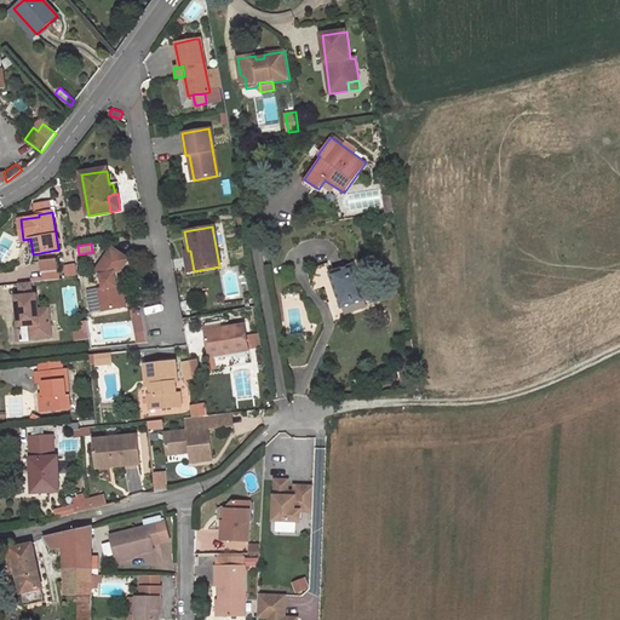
[(112,248),(95,273),(101,276),(103,288),(98,290),(102,306),(110,305),(110,310),(125,308),(121,286),(116,287),(114,274),(120,274),(128,260),(112,248)]
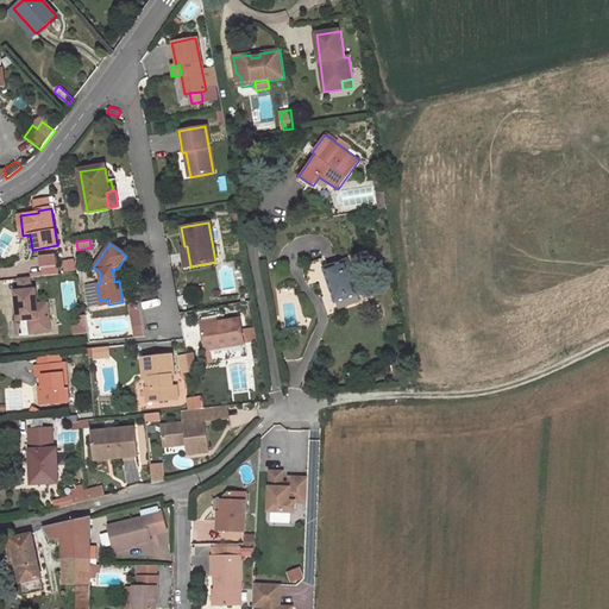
[(181,248),(184,268),(190,267),(187,246),(184,246),(181,248)]
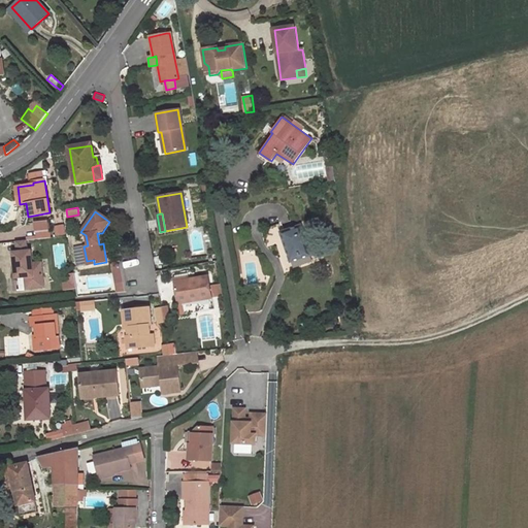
[(281,232),(290,262),(310,255),(300,226),(281,232)]
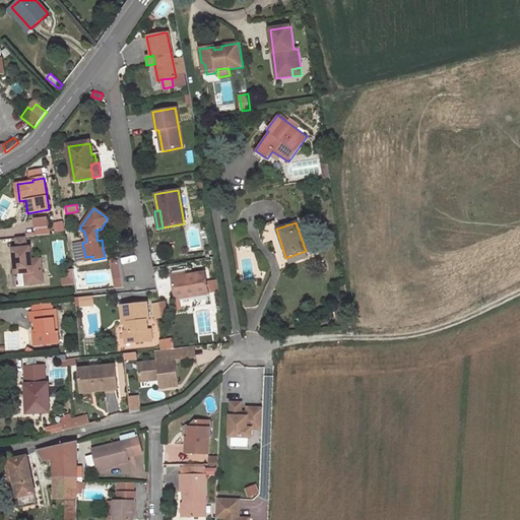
[(51,236),(50,228),(38,229),(39,237),(51,236)]
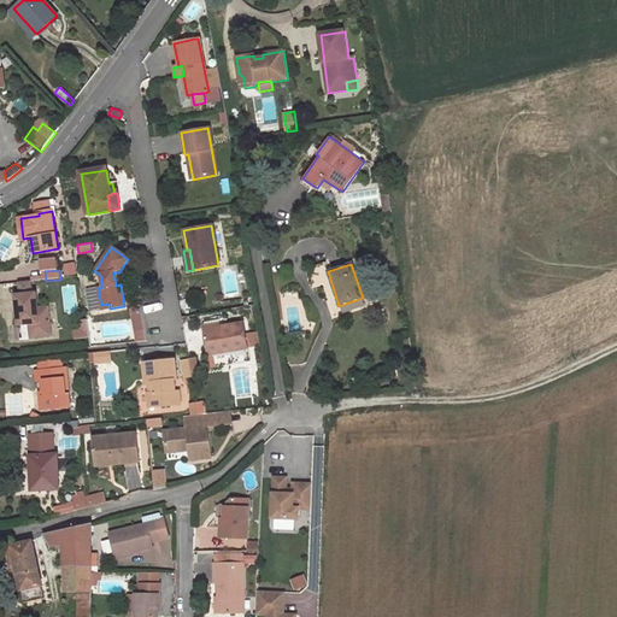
[(18,283),(19,295),(33,294),(30,282),(18,283)]
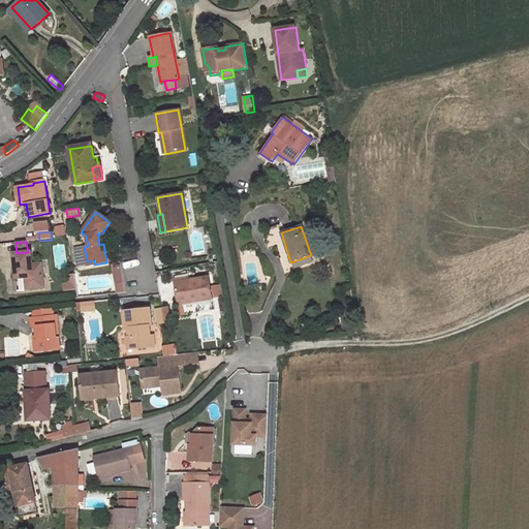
[(76,266),(86,266),(84,246),(75,247),(76,266)]
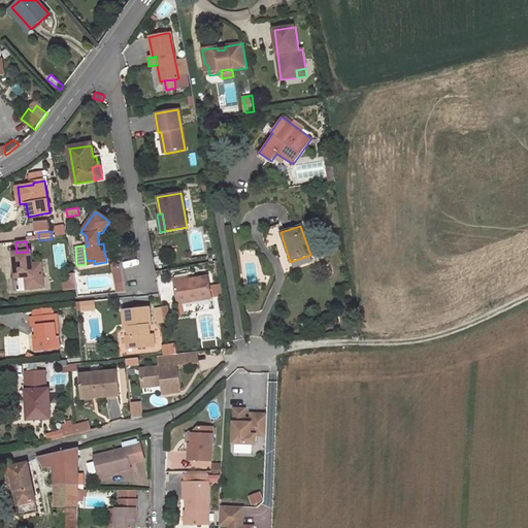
[(12,254),(14,279),(17,292),(44,289),(41,264),(33,264),(31,252),(28,252),(17,253),(12,254)]
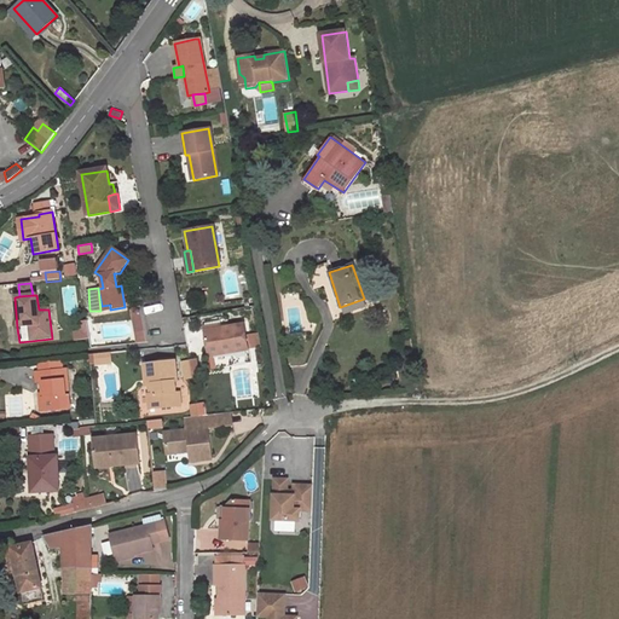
[(203,330),(208,356),(247,348),(247,346),(259,343),(255,323),(242,325),(242,323),(203,330)]
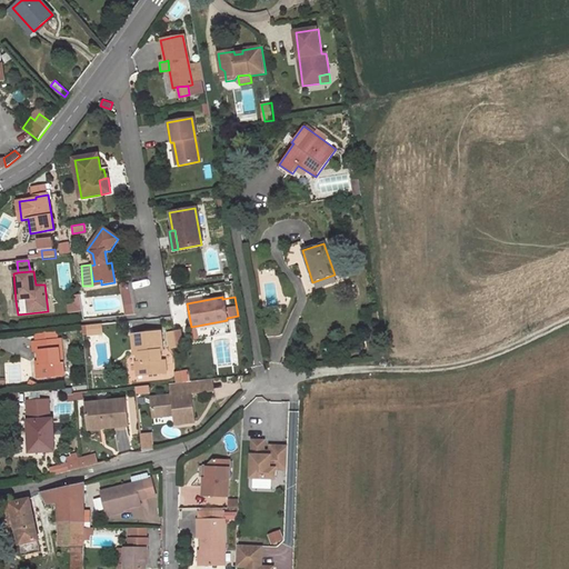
[(135,305),(125,306),(126,317),(136,316),(135,305)]
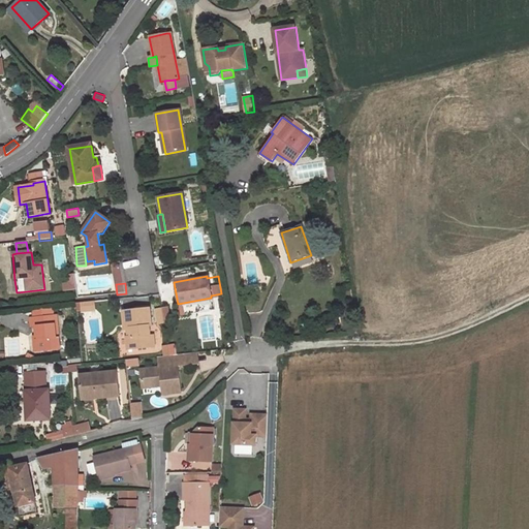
[(81,302),(81,311),(96,310),(95,301),(81,302)]
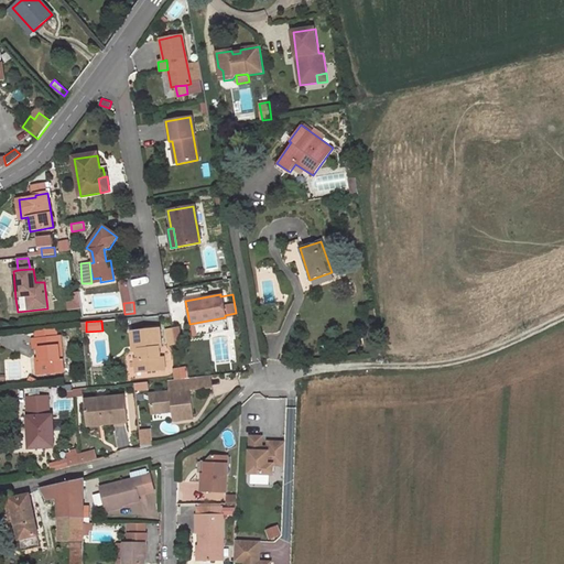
[(55,326),(35,328),(36,339),(56,337),(55,326)]
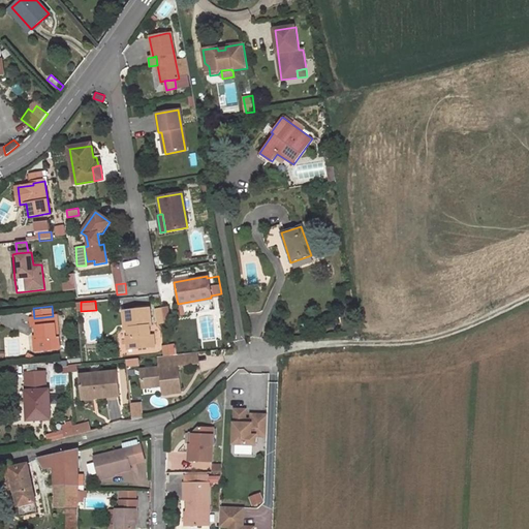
[(150,308),(129,310),(124,310),(125,328),(130,328),(131,336),(127,336),(128,348),(154,346),(154,336),(150,336),(149,325),(151,325),(150,308)]
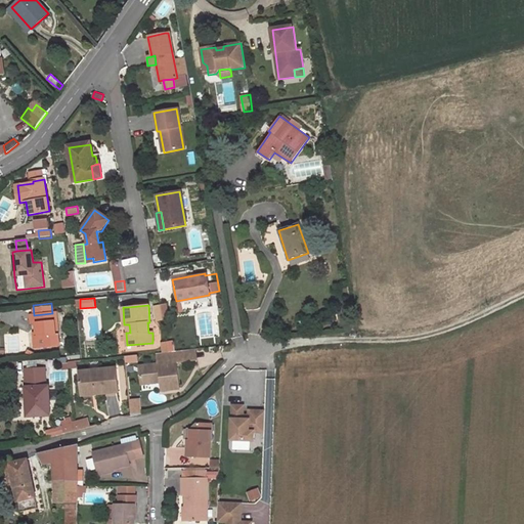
[(36,334),(38,348),(60,346),(56,312),(52,313),(34,315),(31,315),(32,323),(35,323),(36,334)]
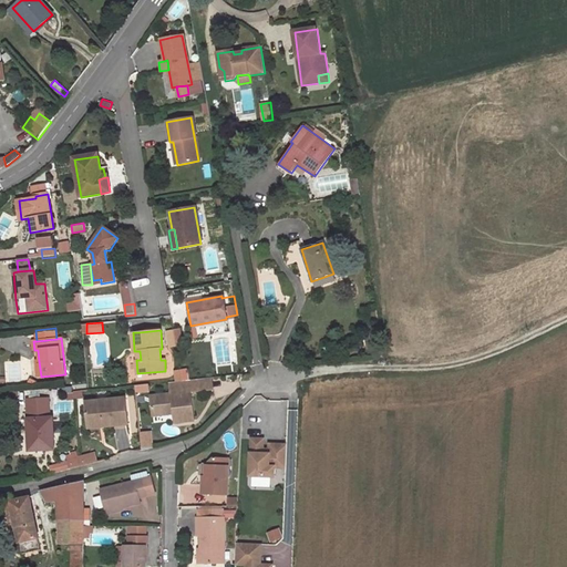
[(209,378),(197,379),(199,391),(210,389),(209,378)]
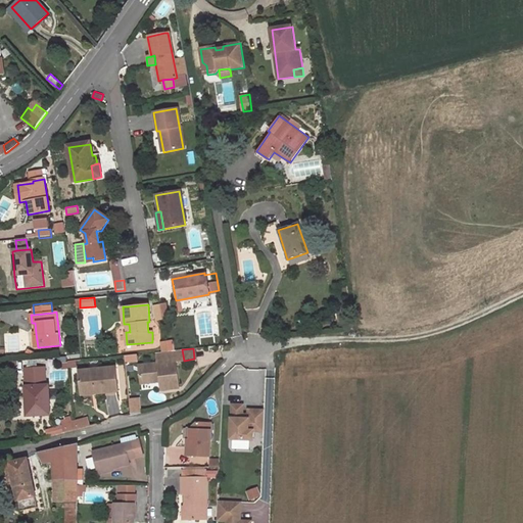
[(158,363),(138,365),(140,383),(159,381),(160,389),(178,387),(175,361),(184,361),(182,349),(157,352),(158,363)]
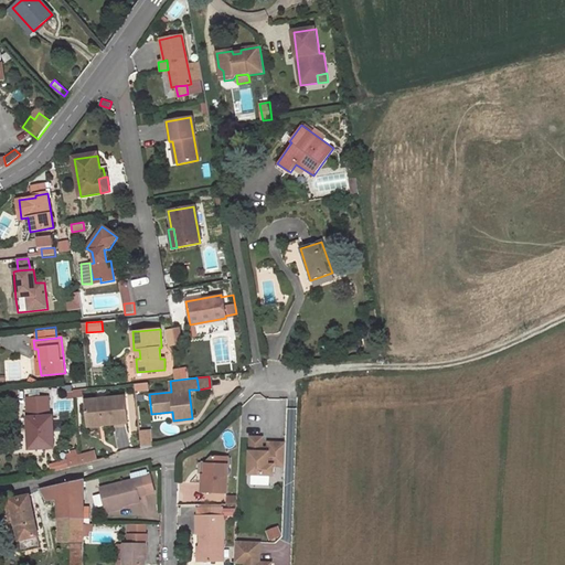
[(148,382),(135,384),(136,392),(149,390),(148,382)]
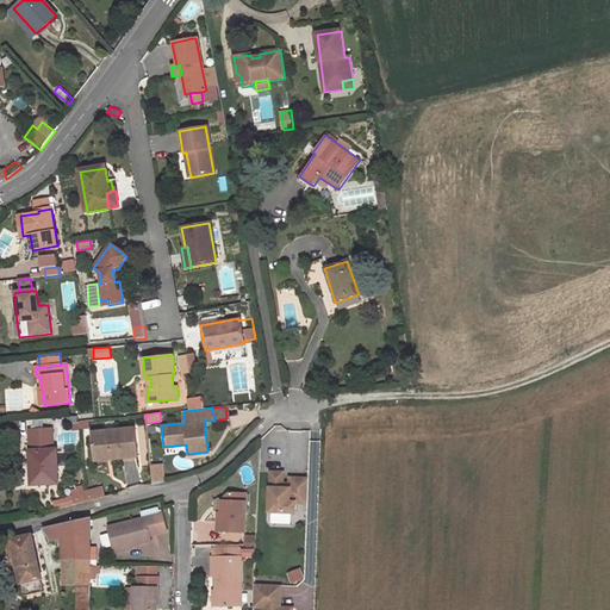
[(136,428),(94,433),(95,453),(113,450),(114,459),(139,456),(136,428)]
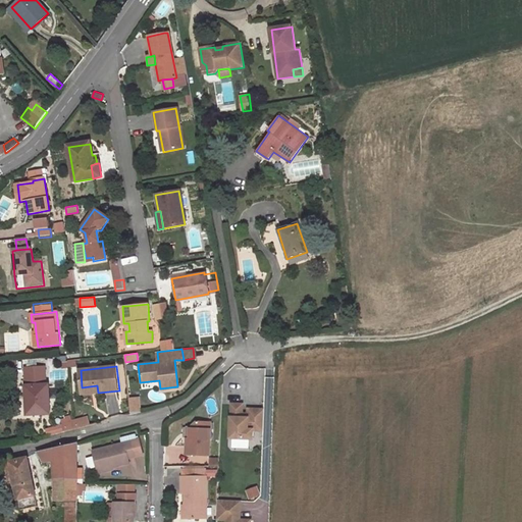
[(27,414),(50,413),(49,384),(27,385),(28,394),(25,394),(27,414)]
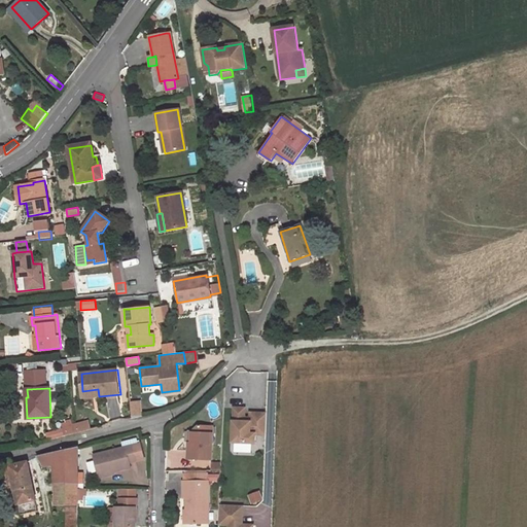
[(98,389),(82,391),(83,398),(99,396),(98,389)]
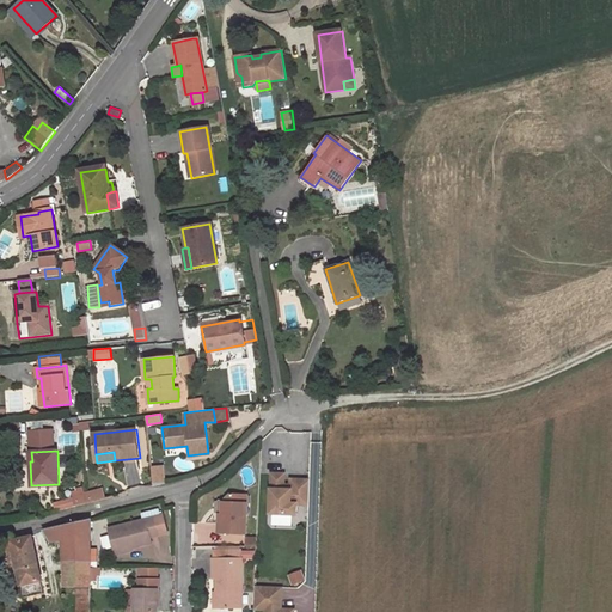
[(155,465),(157,484),(166,483),(165,465),(155,465)]
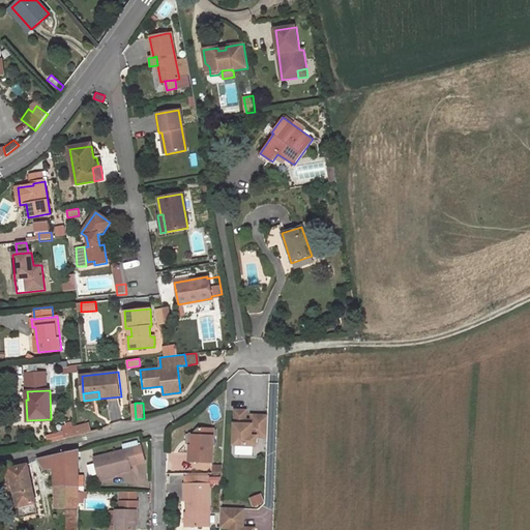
[(267,436),(268,415),(253,414),(253,418),(246,418),(246,410),(236,409),(234,443),(257,444),(257,436),(267,436)]
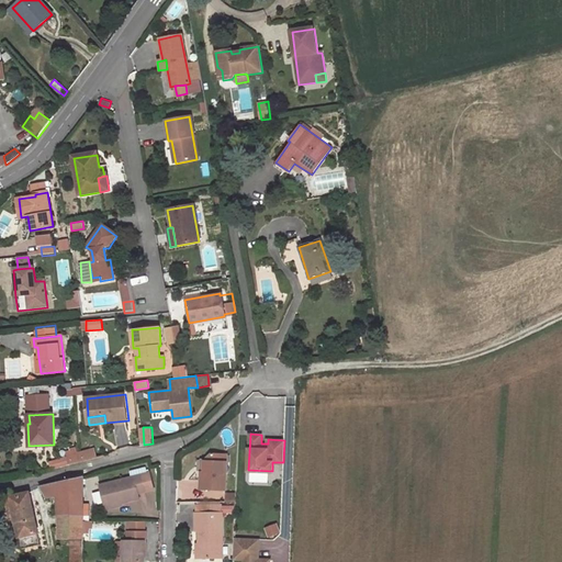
[(225,493),(227,456),(212,456),(206,461),(205,474),(203,474),(202,492),(225,493)]
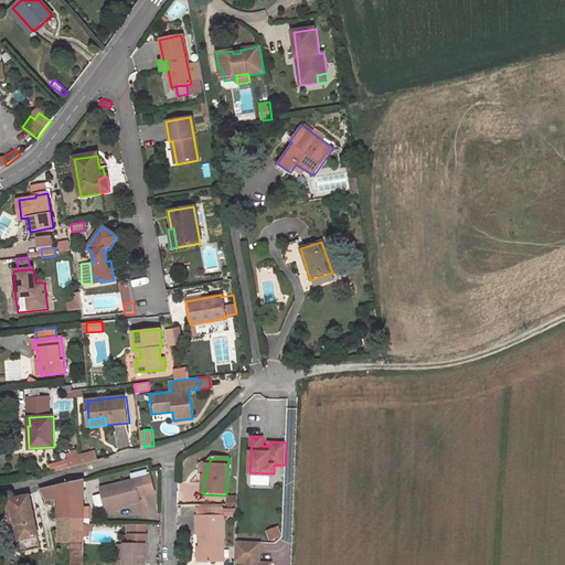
[(152,477),(105,489),(110,511),(126,508),(141,503),(140,498),(157,493),(152,477)]
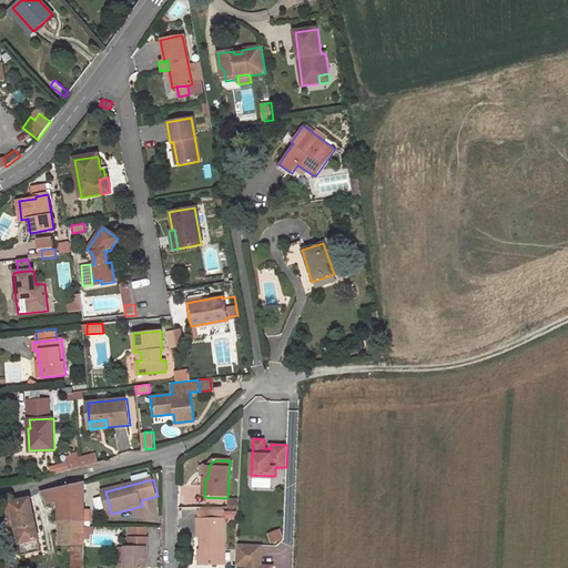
[(60,520),(60,544),(70,545),(84,545),(84,483),(41,492),(47,501),(59,501),(60,520)]
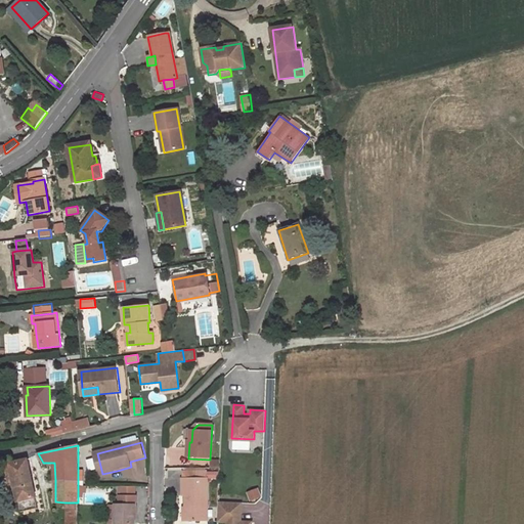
[(22,512),(38,509),(28,460),(2,466),(7,485),(13,484),(22,512)]
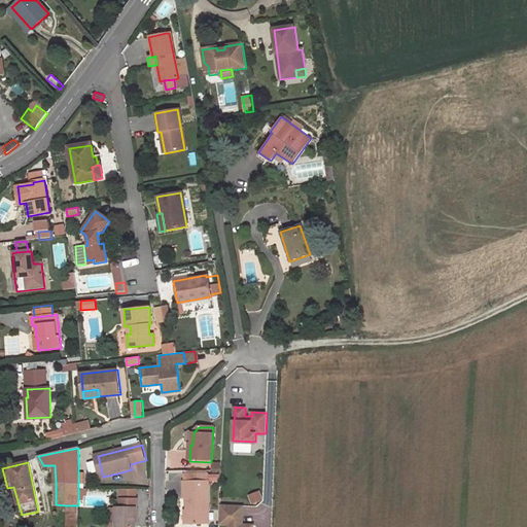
[(209,473),(183,473),(183,483),(209,482),(209,473)]
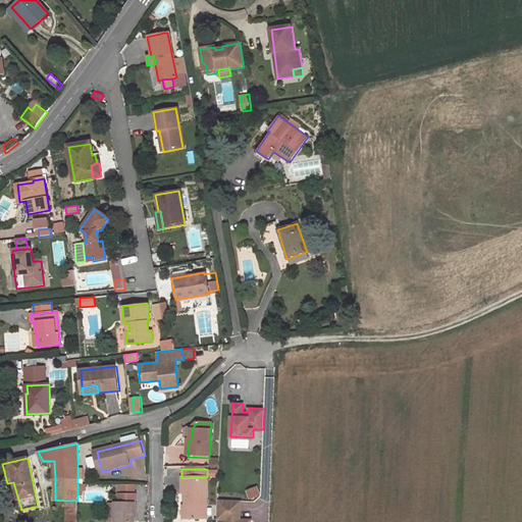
[(185,494),(185,519),(207,519),(207,477),(181,478),(183,494),(185,494)]
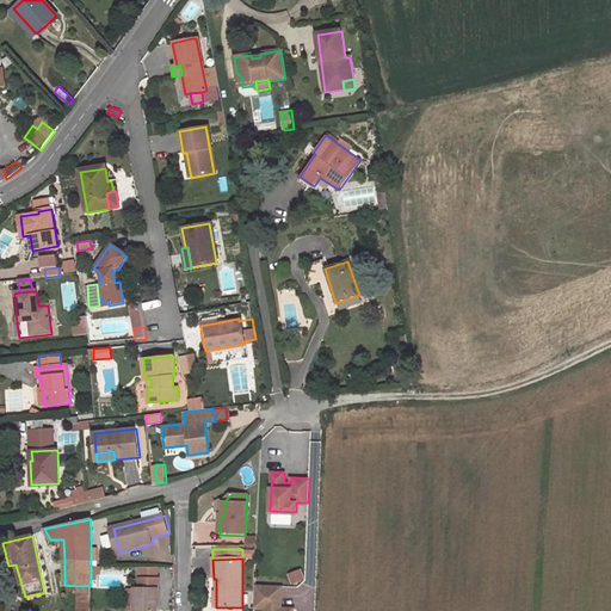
[(158,569),(140,569),(140,580),(158,580),(158,569)]
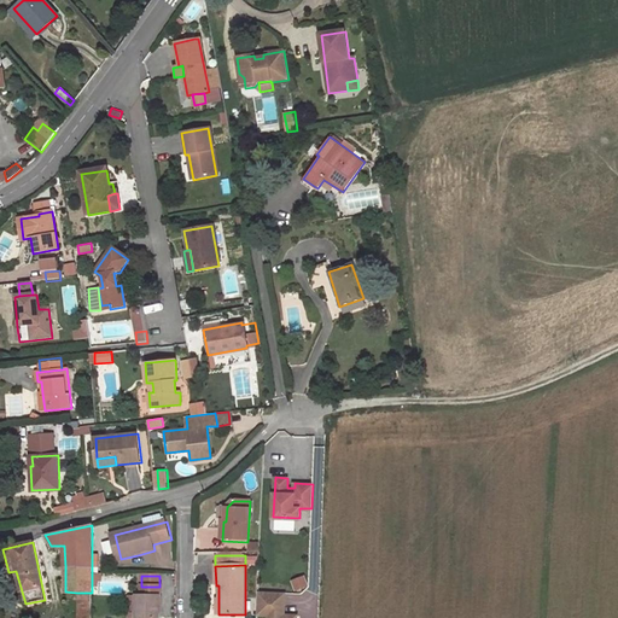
[(304,577),(293,579),(296,589),(307,587),(304,577)]
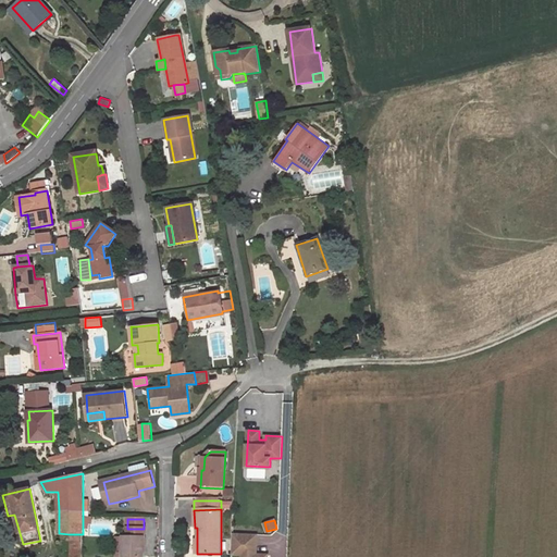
[(144,556),(144,537),(145,537),(145,529),(144,529),(127,529),(127,537),(124,537),(123,556),(144,556)]
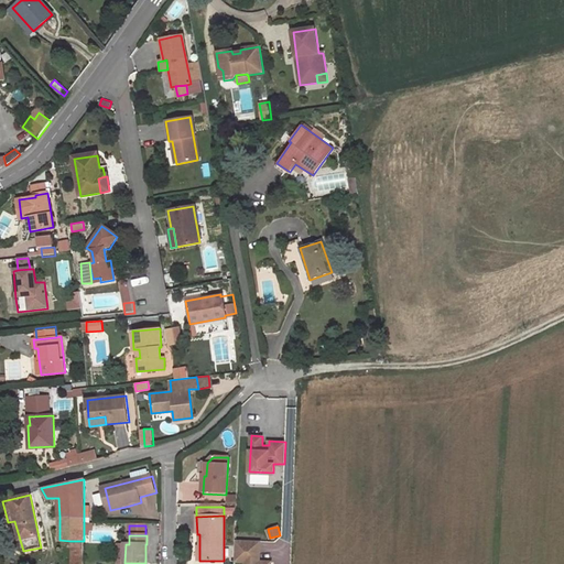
[(260,541),(236,540),(235,561),(246,561),(245,563),(270,563),(271,562),(259,561),(260,541)]
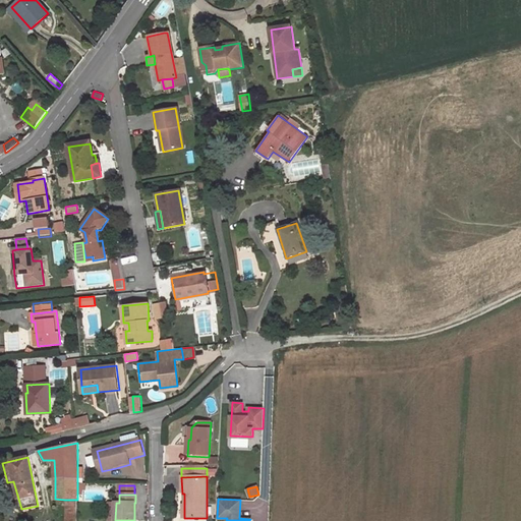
[(64,500),(64,520),(76,520),(77,500),(64,500)]
